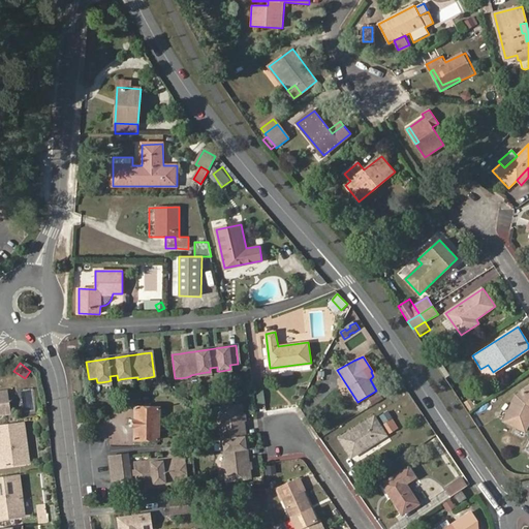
[(480,369),(486,376),(493,372),(488,365),(480,369)]
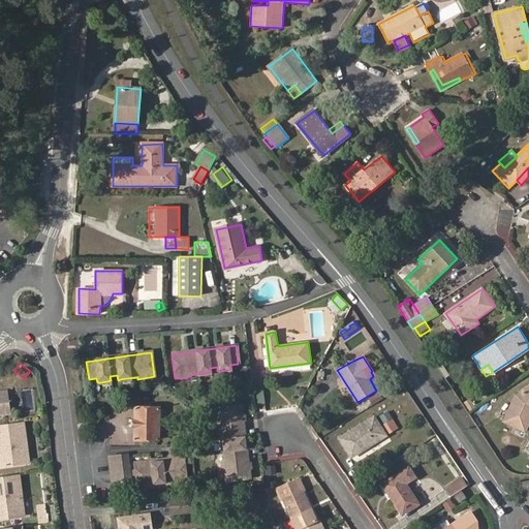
[(385,392),(389,396),(400,389),(397,384),(385,392)]
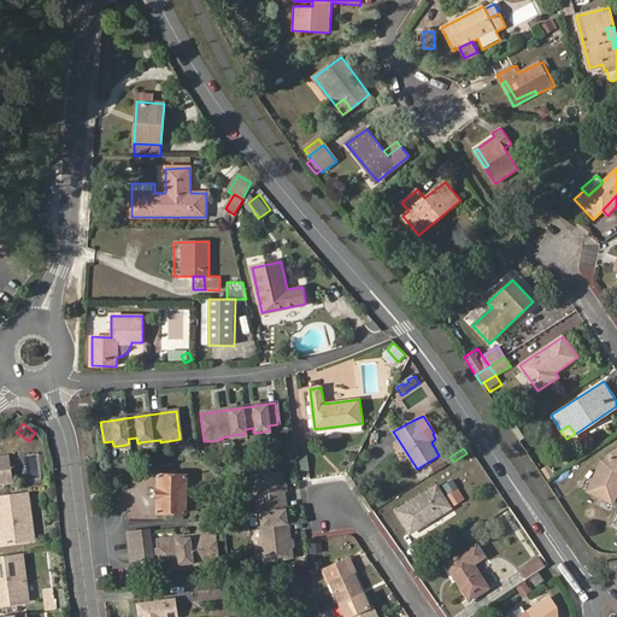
[(616,451),(603,460),(588,491),(612,503),(616,493),(616,451)]
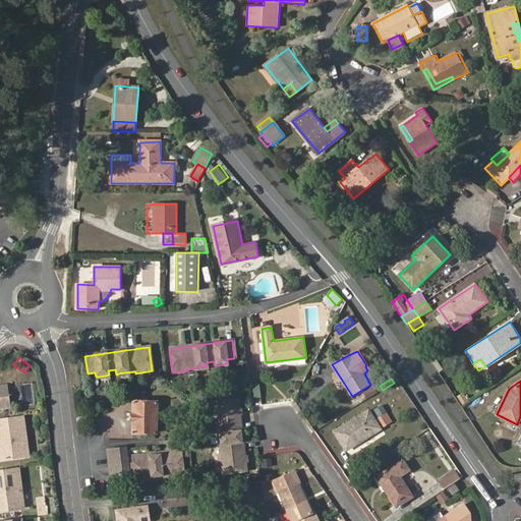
[(374,386),(363,393),(367,398),(378,392),(374,386)]
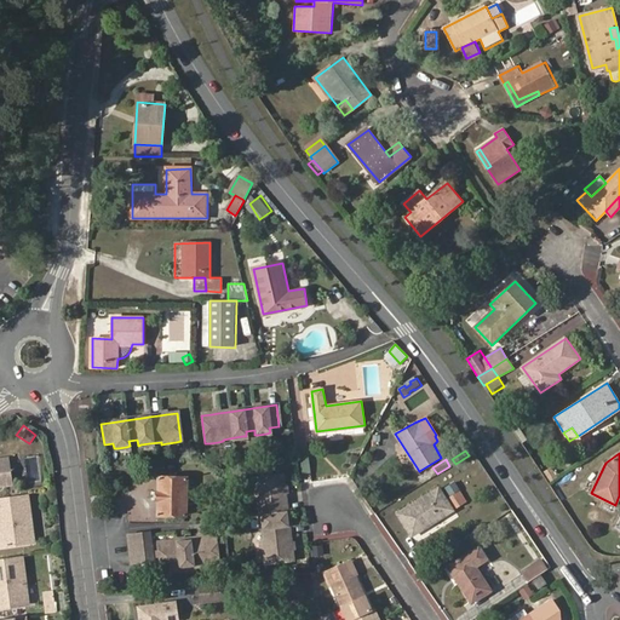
[(0,492),(12,491),(9,465),(0,465),(0,492)]
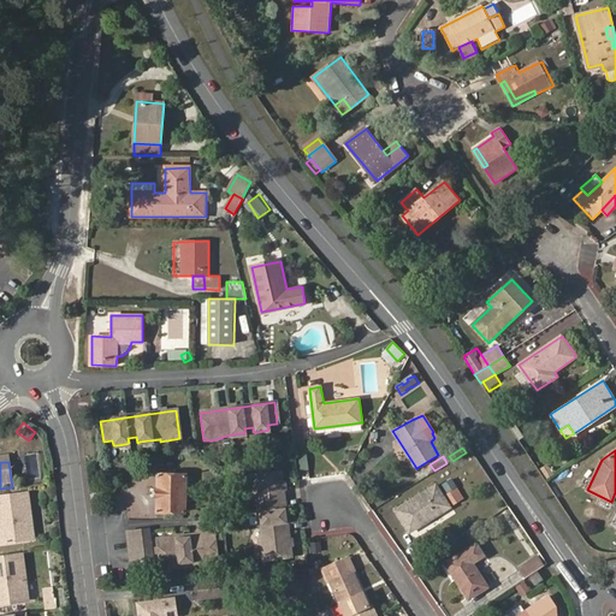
[(554,473),(548,465),(542,468),(548,478),(554,473)]
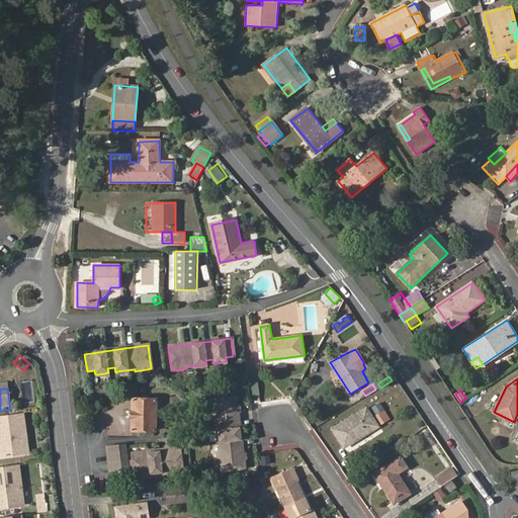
[(238,405),(237,396),(212,399),(213,403),(214,409),(214,414),(217,414),(219,430),(220,439),(221,448),(220,448),(220,453),(222,464),(222,469),(246,466),(245,458),(244,451),(242,438),(241,432),(238,411),(238,405)]
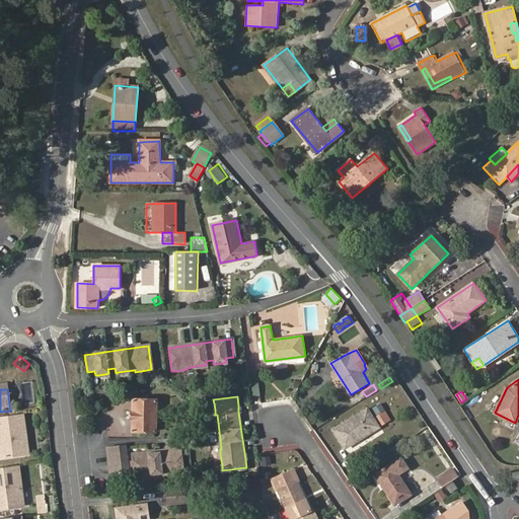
[(155,430),(156,400),(132,399),(131,430),(155,430)]
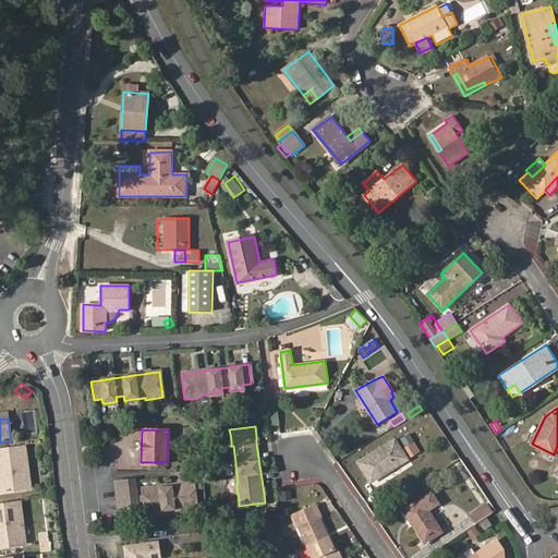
[(408,459),(396,439),(359,462),(371,482),(408,459)]
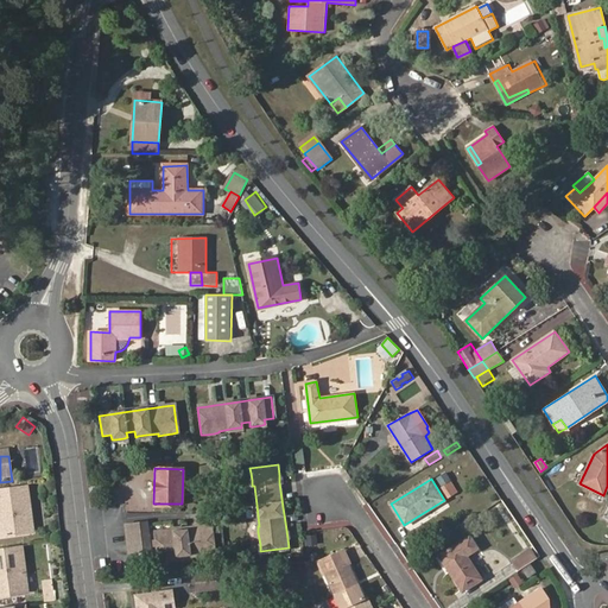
[(456,492),(451,483),(443,488),(448,496),(456,492)]
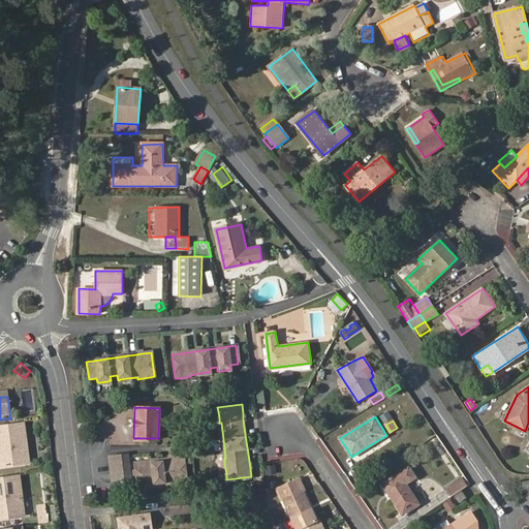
[(28,456),(23,422),(0,425),(0,466),(18,464),(17,457),(28,456)]
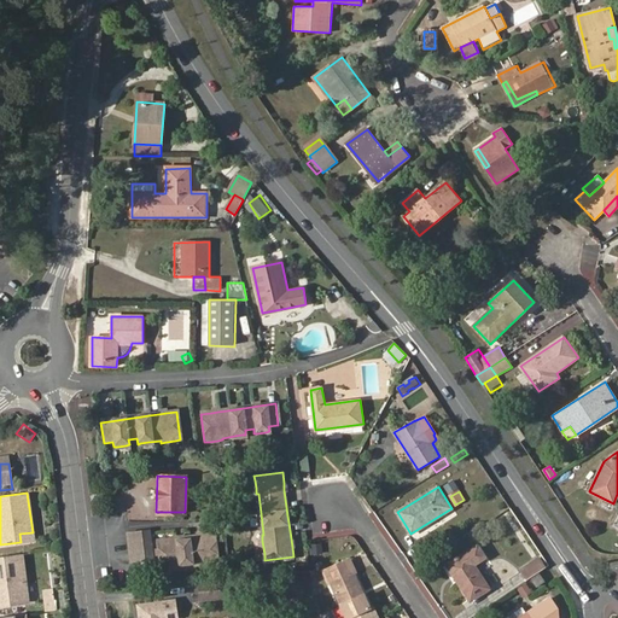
[(151,560),(149,532),(127,535),(130,563),(151,560)]
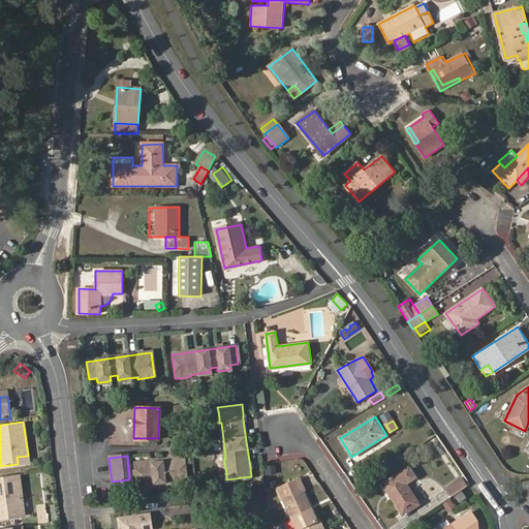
[(151,463),(150,462),(134,464),(136,479),(137,486),(137,488),(155,486),(162,485),(164,484),(164,486),(170,485),(181,484),(186,483),(184,459),(175,460),(168,460),(162,461),(162,462),(157,463),(151,463)]
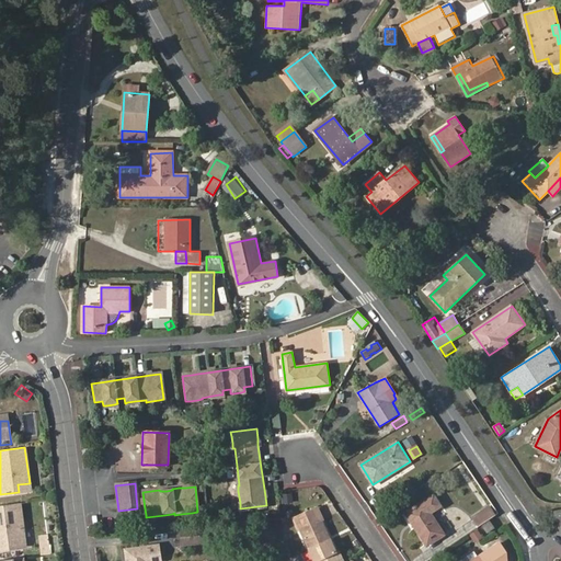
[(438,508),(441,506),(434,495),(407,513),(427,547),(453,530),(438,508)]
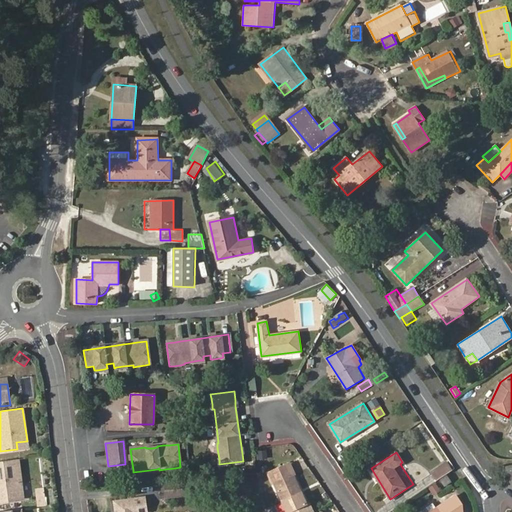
[(0,501),(23,499),(18,459),(0,461),(0,501)]
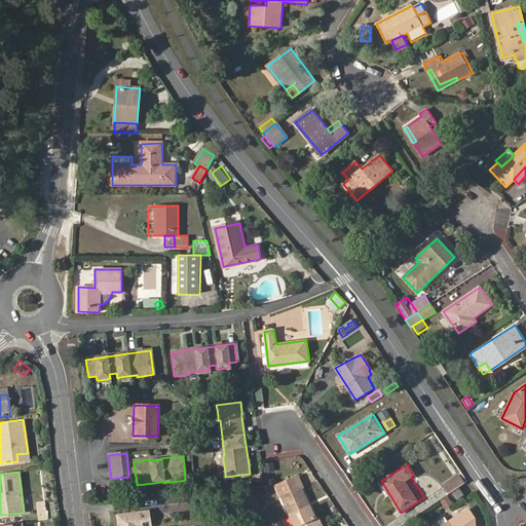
[(314,516),(297,476),(276,485),(280,496),(282,496),(290,516),(294,525),(322,525),(323,525),(318,515),(314,516)]
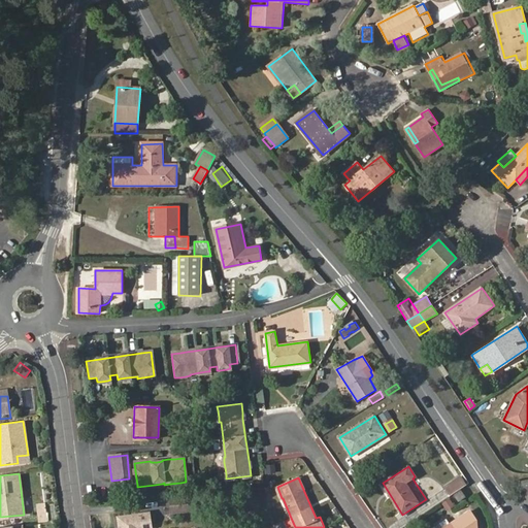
[(454,495),(461,490),(466,487),(460,479),(446,488),(452,496),(454,495)]
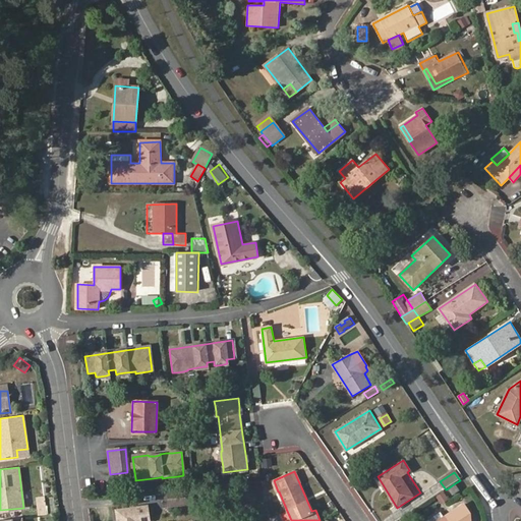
[(452,496),(460,490),(455,483),(448,488),(452,496)]
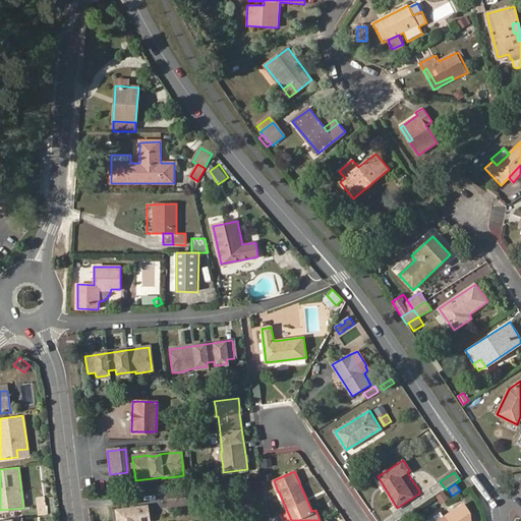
[(193,504),(192,488),(167,490),(169,506),(193,504)]
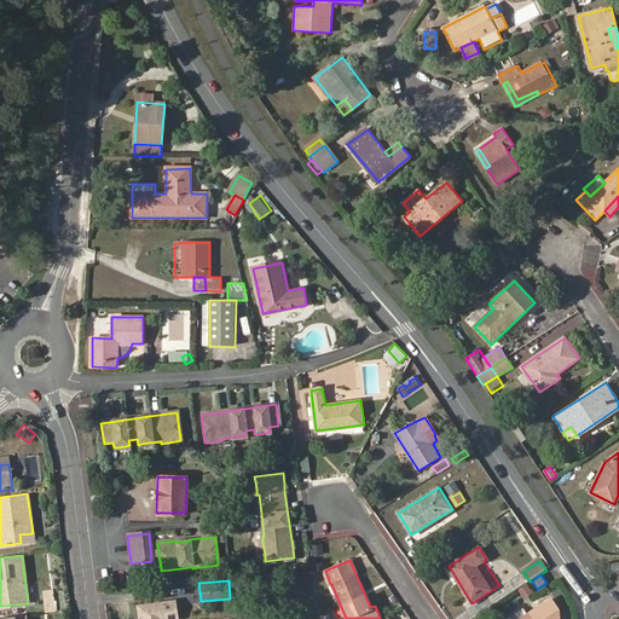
[(165,599),(163,588),(137,593),(139,602),(165,599)]
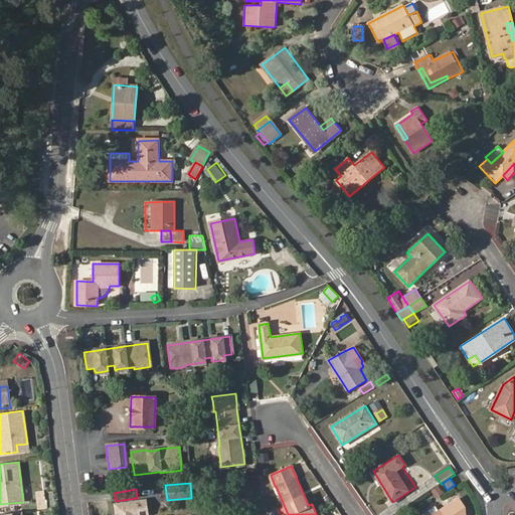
[(38,509),(45,508),(44,499),(37,500),(38,509)]
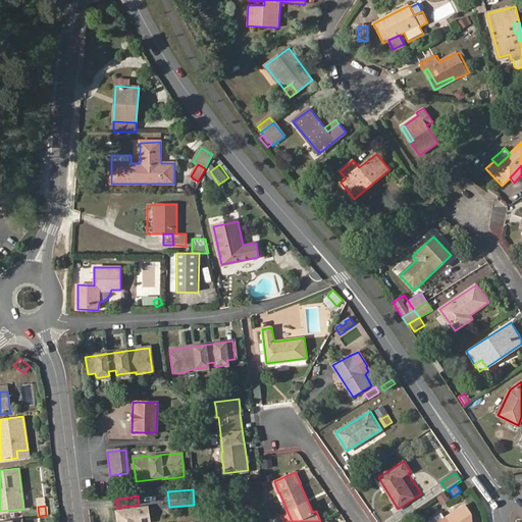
[(148,521),(147,508),(116,512),(117,521),(148,521)]
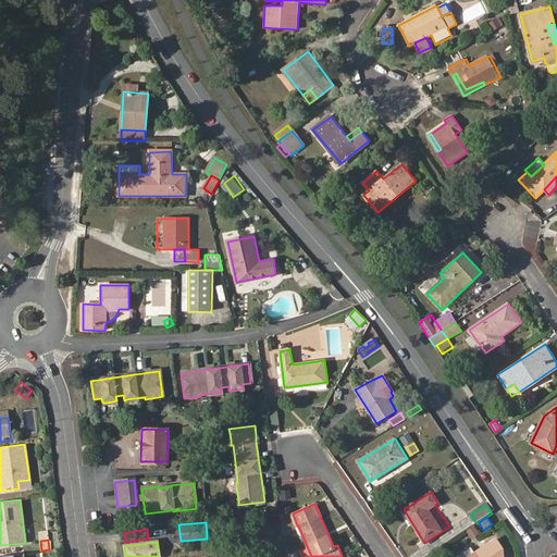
[(301,548),(305,556),(311,556),(307,546),(301,548)]
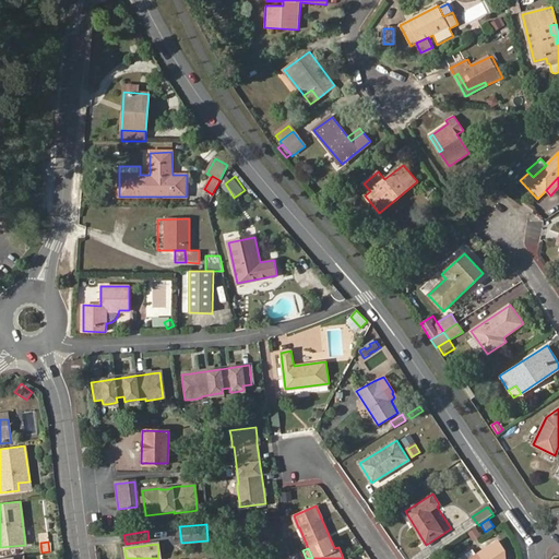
[(474,548),(456,558),(483,558),(480,554),(478,555),(474,548)]
